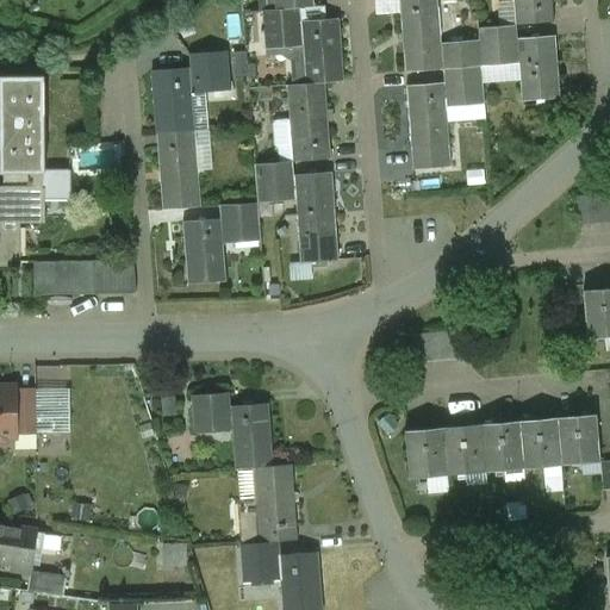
[(313,0),(260,0),(262,13),(263,13),(300,10),(315,8),(313,0)]
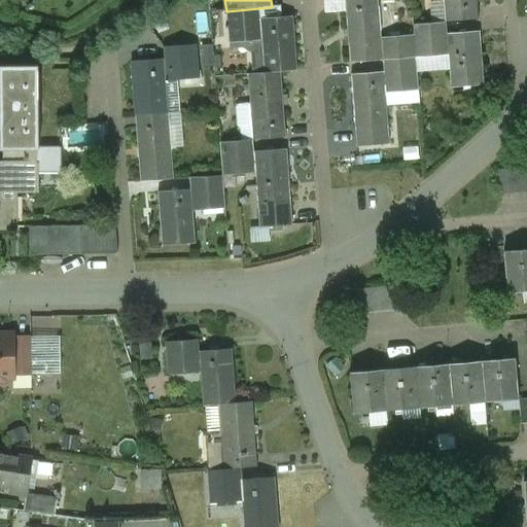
[(345,0),(351,64),(384,61),(382,38),(378,0),(345,0)]
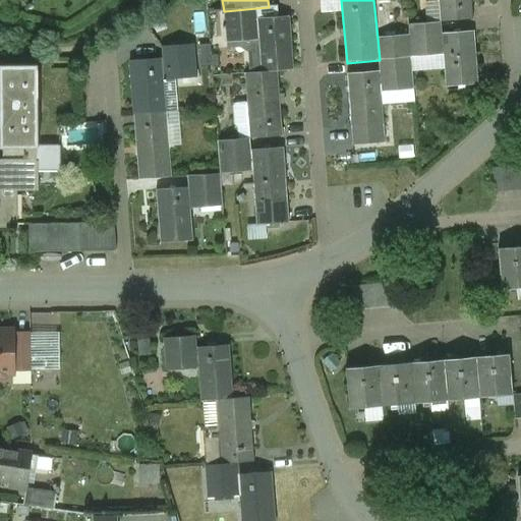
[(439,0),(441,22),(474,20),(472,0),(439,0)]
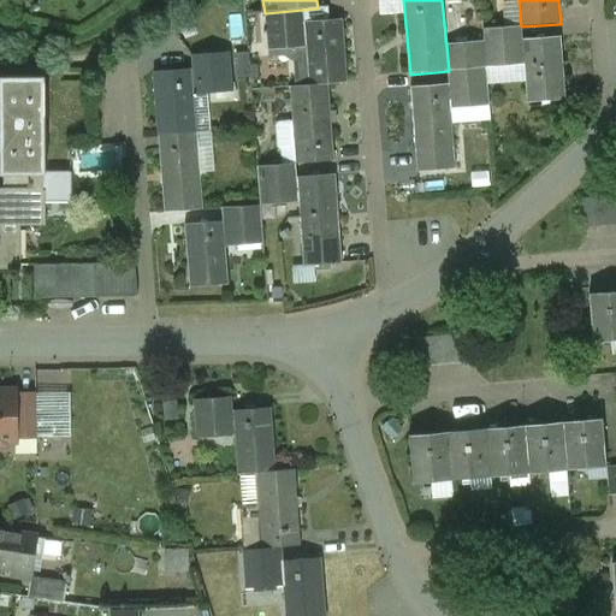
[(303,10),(266,13),(268,52),(307,48),(309,86),(329,84),(348,83),(343,21),(304,24),(303,10)]
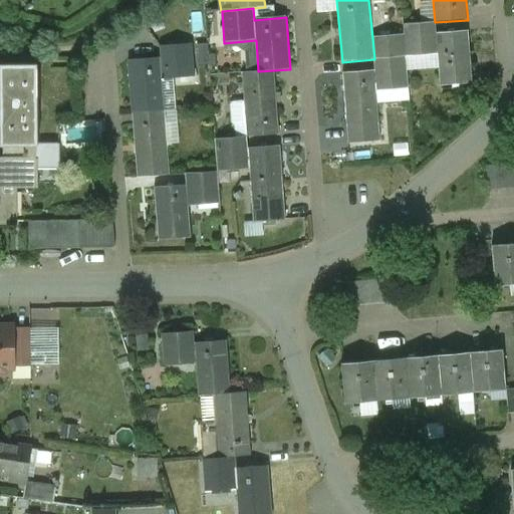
[(468,32),(436,34),(435,22),(404,24),(404,35),(406,57),(438,54),(441,86),(473,84),(468,32)]
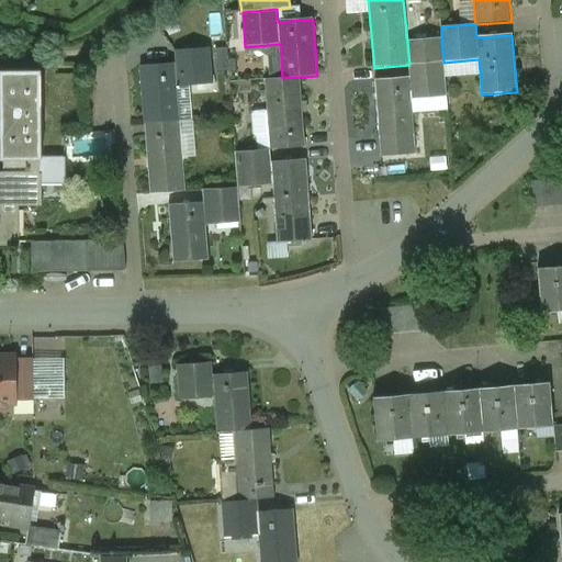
[(441,38),(407,41),(409,65),(444,63),(441,38)]
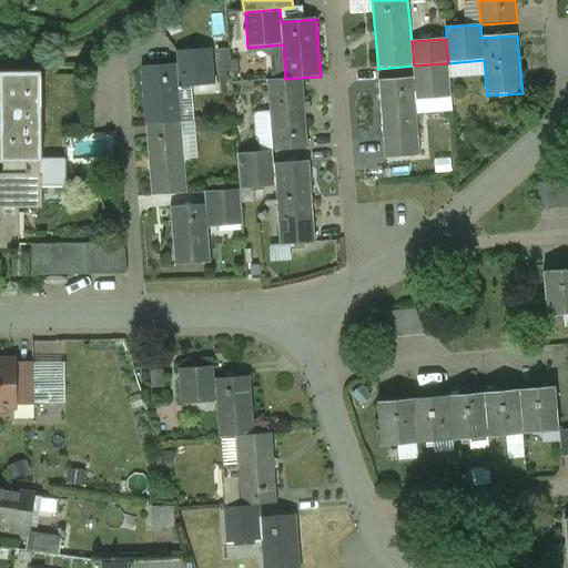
[(223,69),(233,69),(232,48),(222,48),(223,69)]
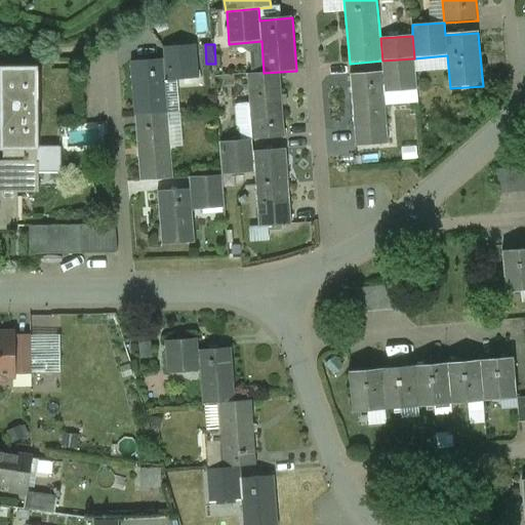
[(164,62),(132,65),(136,118),(168,115),(166,81),(198,78),(196,47),(163,49),(164,62)]
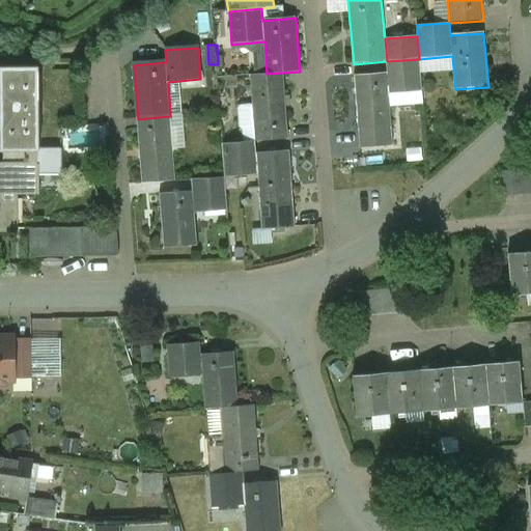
[(388,74),(355,77),(359,131),(392,128),(389,95),(422,92),(419,59),(387,61),(388,74)]
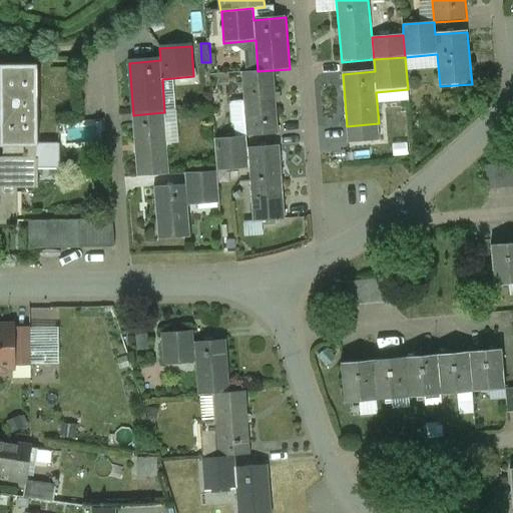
[(36,67),(0,67),(1,146),(37,145),(36,67)]
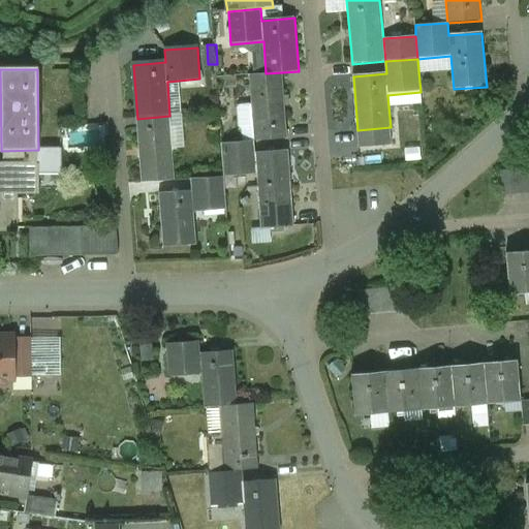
[(266,73),(249,75),(251,105),(253,130),(286,127),(282,72),(266,73)]
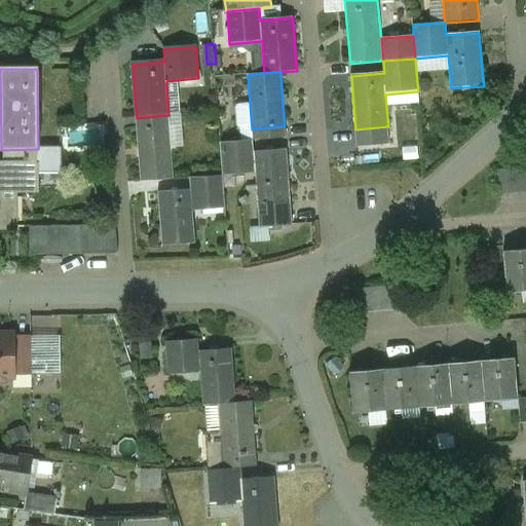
[(250,105),(238,105),(236,108),(237,126),(240,129),(252,129),(250,105)]
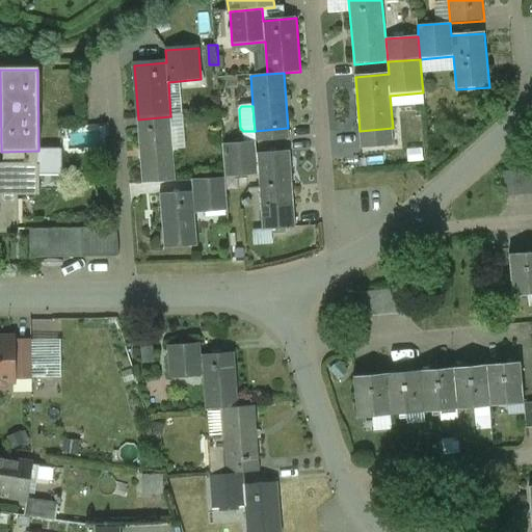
[(170,116),(138,120),(143,184),(176,181),(170,116)]
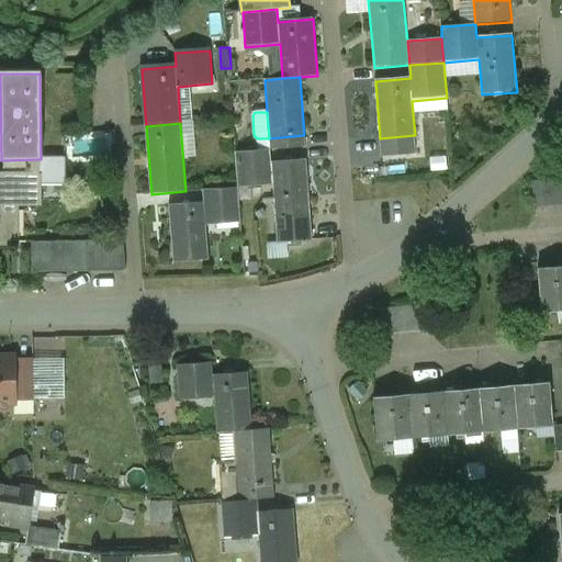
[(304,135),(269,138),(270,150),(305,147),(304,135)]
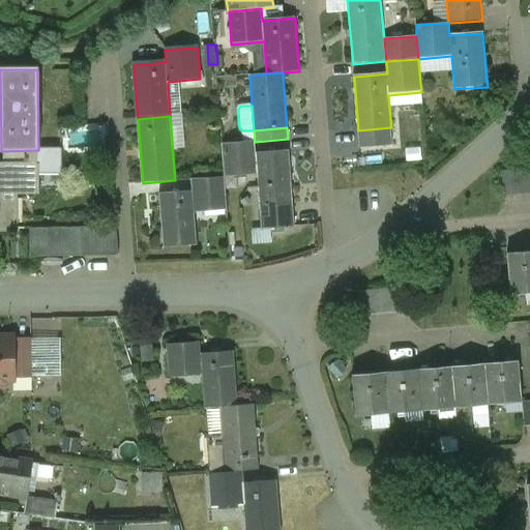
[(391,127),(358,130),(359,148),(392,146),(391,127)]
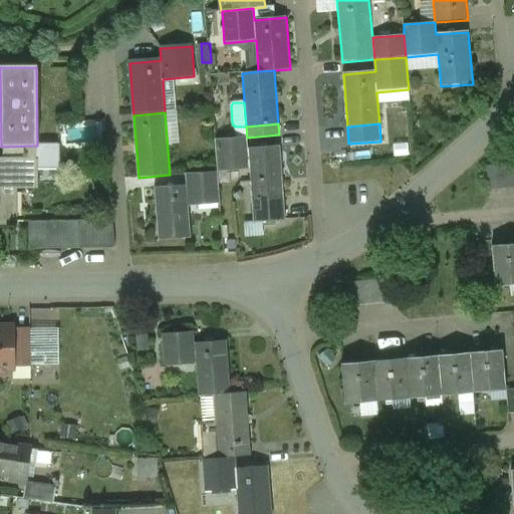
[(280,146),(248,149),(247,138),(215,140),(218,172),(250,169),(252,201),(284,199),(280,146)]
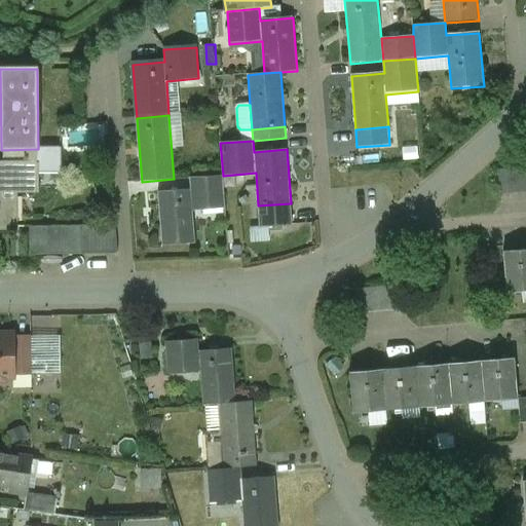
[(36,164),(0,164),(0,228),(15,228),(14,186),(36,186),(36,164)]
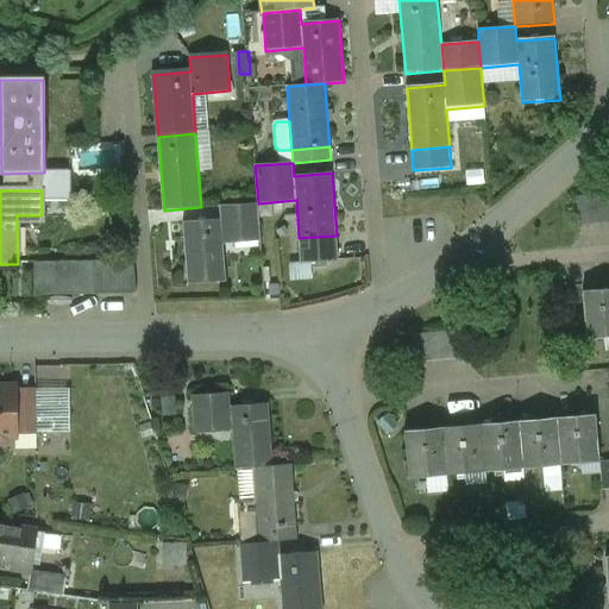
[(608,224),(606,195),(591,196),(595,225),(608,224)]
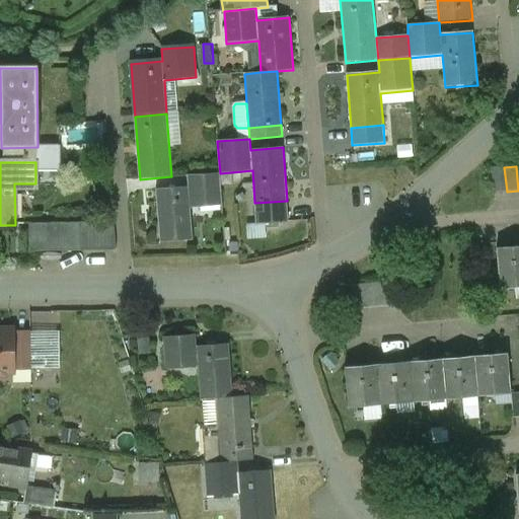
[(504,167),(491,168),(494,193),(507,192),(504,167)]
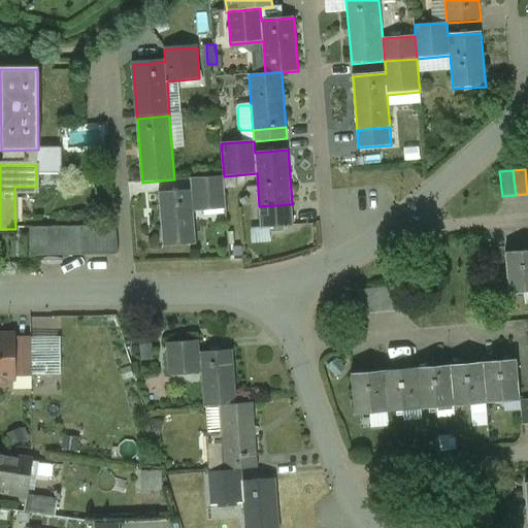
[(192,191),(159,194),(163,248),(195,244),(193,211),(226,209),(224,176),(191,178),(192,191)]
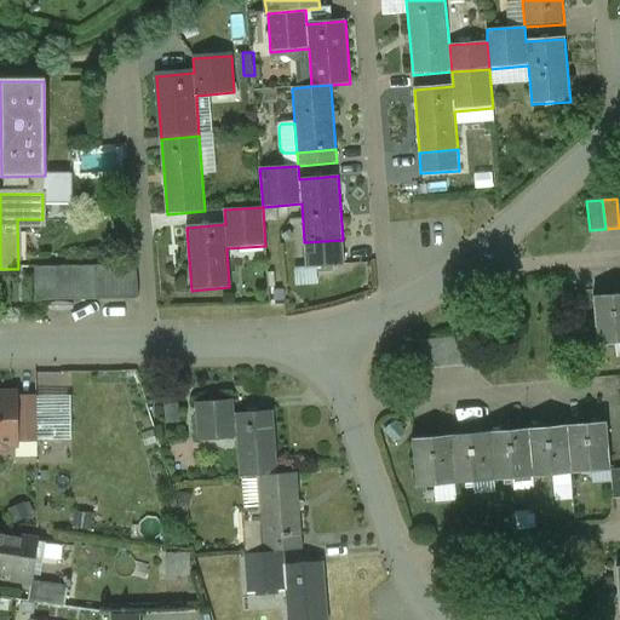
[(343,240),(304,242),(305,268),(316,268),(317,274),(334,273),(334,267),(345,265),(343,240)]
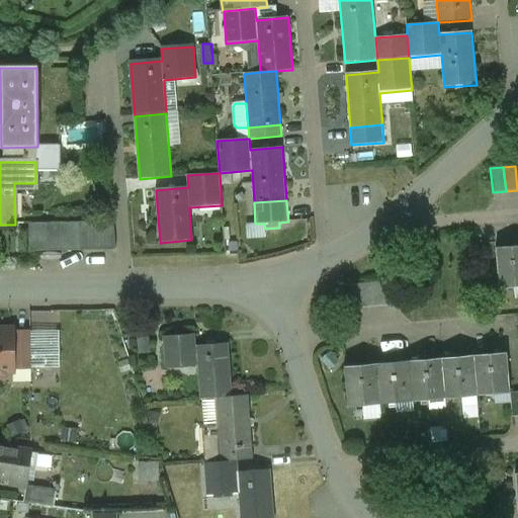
[(80,225),(28,225),(28,253),(80,252),(80,225)]
